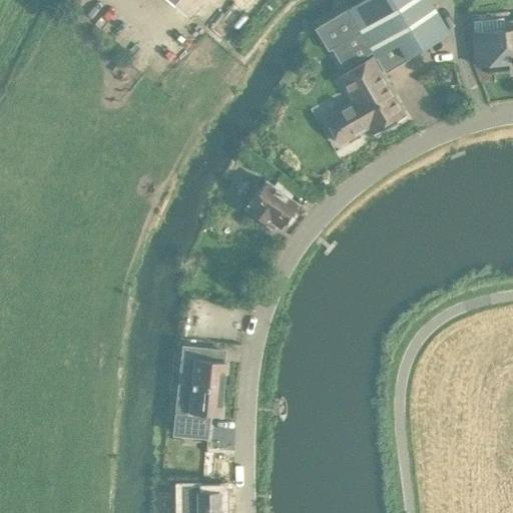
[(450,33),(430,0),(367,0),(347,12),(384,73),(450,33)]
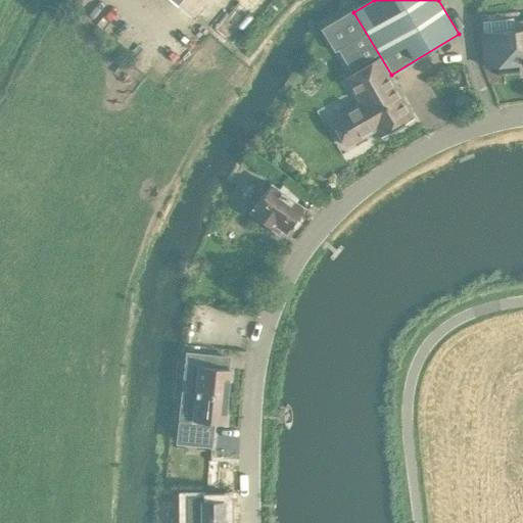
[(522,21),(514,22),(515,31),(482,35),(486,68),(498,66),(500,74),(522,70),(522,21)]
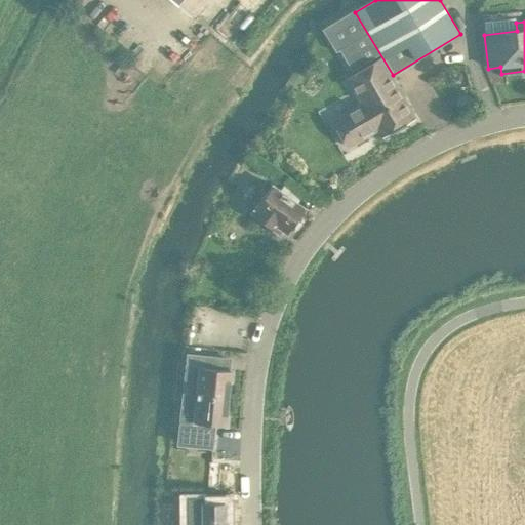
[(349,133),(354,143),(377,129),(382,137),(414,119),(379,59),(348,78),(363,104),(339,118),(345,127),(344,128),(348,134),(349,133)]
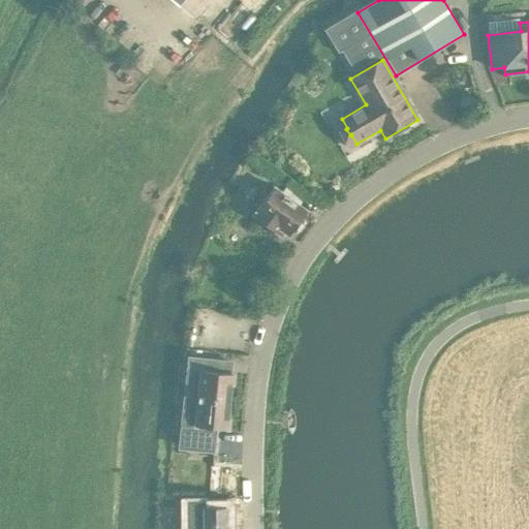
[(290,237),(308,213),(275,188),(255,215),(277,232),(280,228),(290,237)]
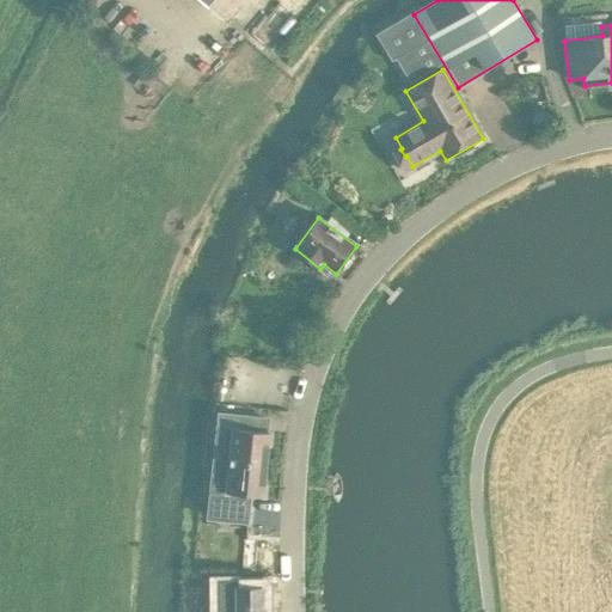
[(243,416),(220,414),(210,505),(250,508),(251,495),(264,496),(271,433),(242,429),(243,416)]
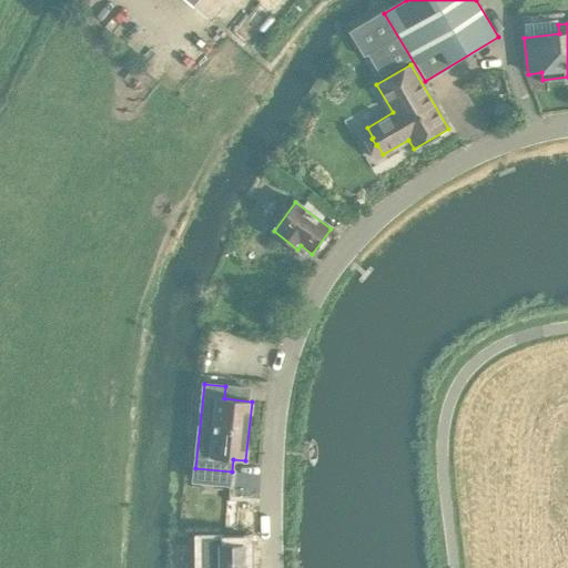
[(226,501),(224,527),(236,528),(239,503),(226,501)]
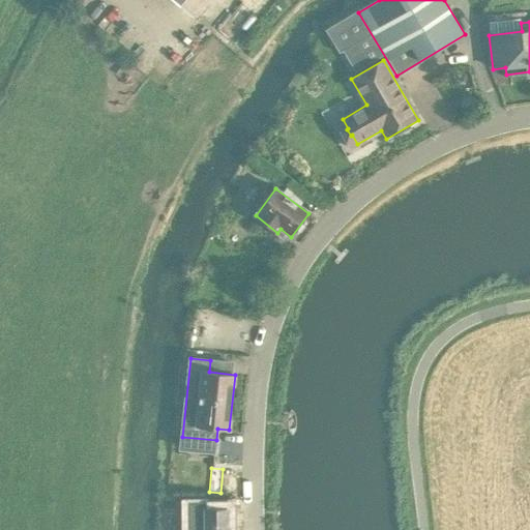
[(205,508),(227,508),(227,496),(205,496),(205,508)]
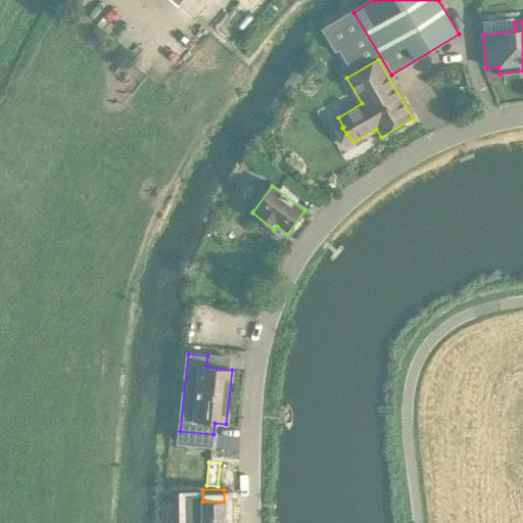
[(224,522),(224,502),(202,502),(201,502),(200,522),(224,522)]
